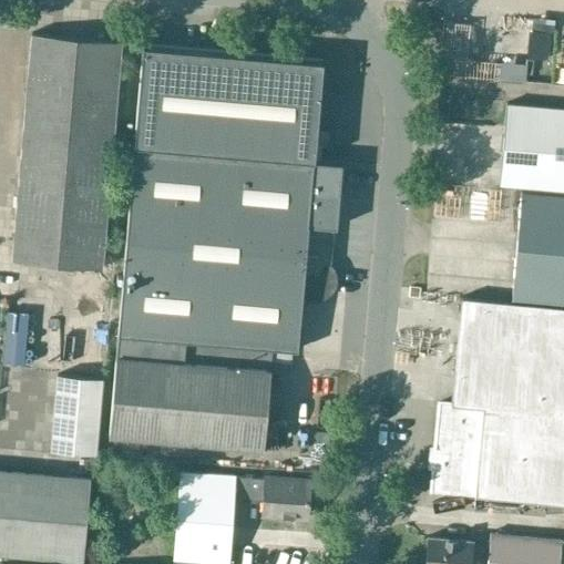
[(13,265),(103,273),(122,45),(32,38),(31,45),(13,265)]
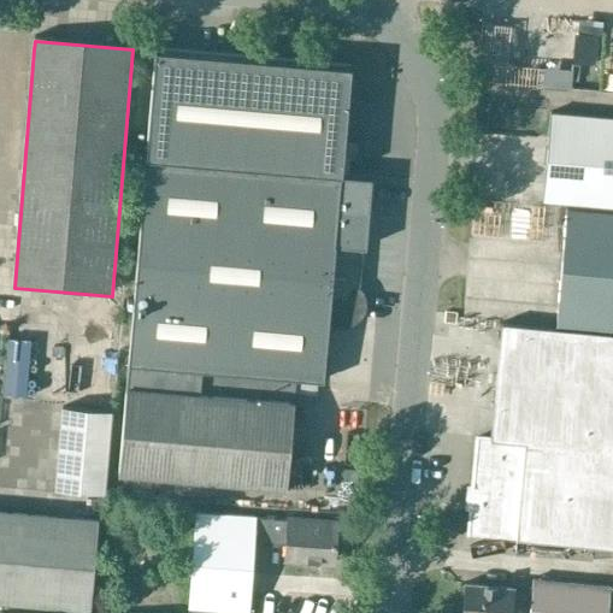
[(157,52),(148,149),(343,166),(352,69),(157,52)]
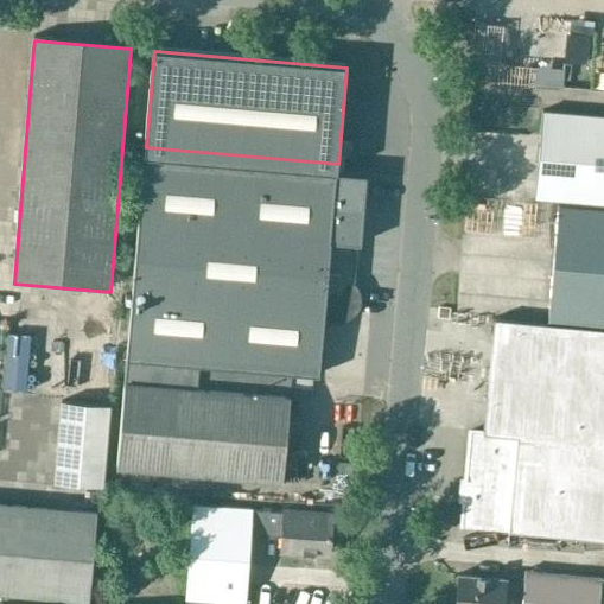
[(534,201),(603,207),(603,120),(542,115),(534,201)]
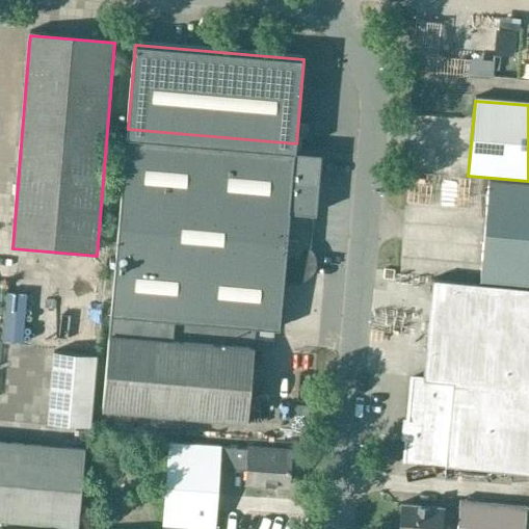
[(128,129),(109,349),(254,361),(256,331),(280,333),(284,282),(290,283),(294,280),(294,274),(310,275),(315,215),(318,216),(323,155),(295,153),(296,143),(128,129)]
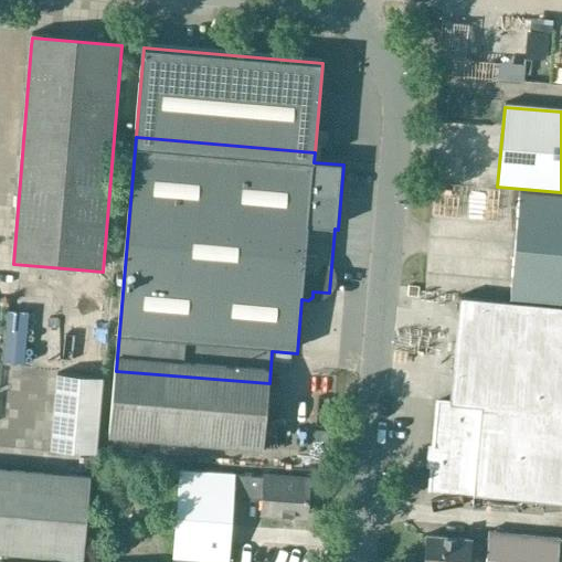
[(510,300),(561,305),(561,199),(519,195),(510,300)]
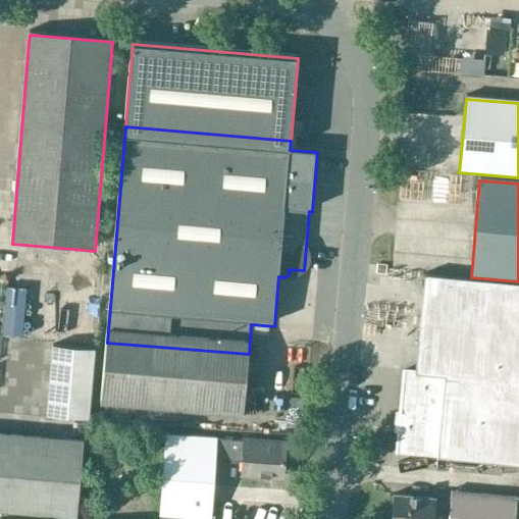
[(422,359),(421,374),(518,382),(518,286),(429,277),(422,359)]
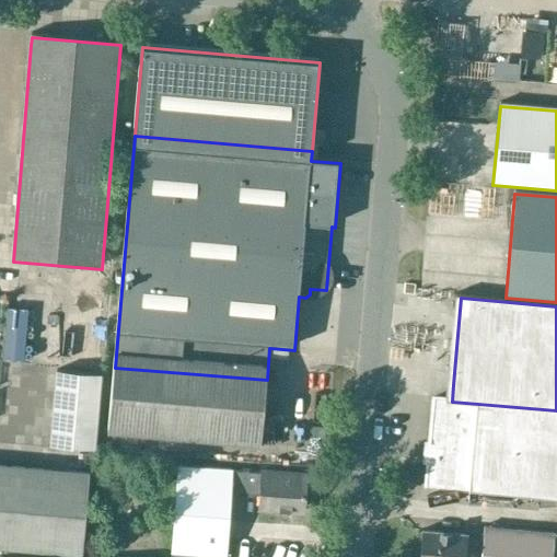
[(115,368),(109,434),(262,447),(267,380),(115,368)]
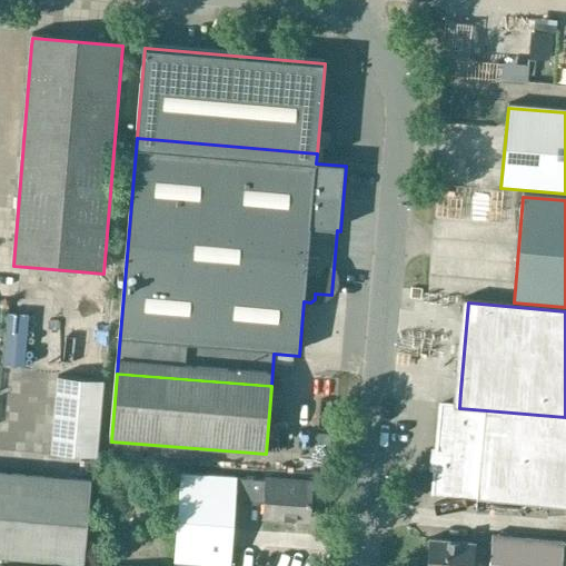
[(53,455),(99,458),(106,383),(60,378),(53,455)]
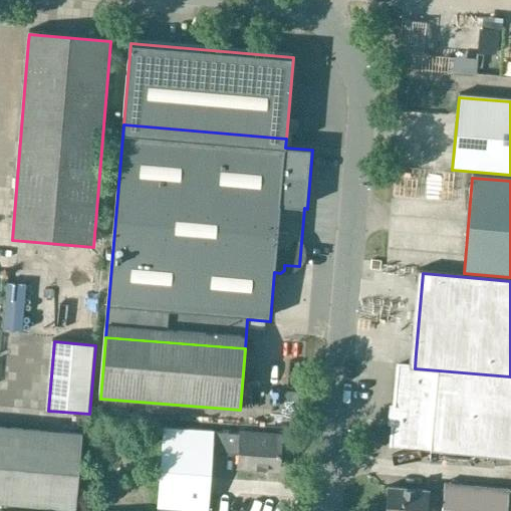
[(400,367),(393,448),(510,459),(510,376),(415,368),(400,367)]
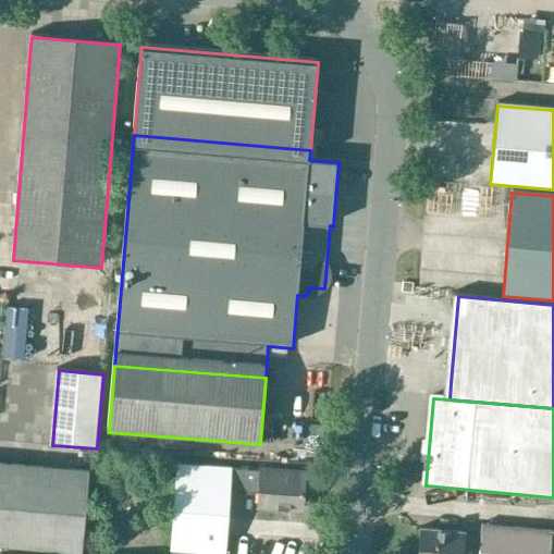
[(0,545),(82,553),(88,476),(0,467),(0,545)]
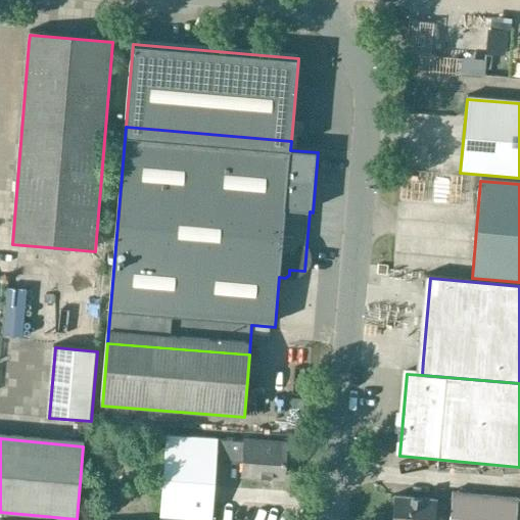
[(217,441),(208,441),(168,438),(161,519),(210,519),(215,460),(243,462),(242,479),(284,482),(286,446),(245,443),(245,445),(217,442),(217,441)]
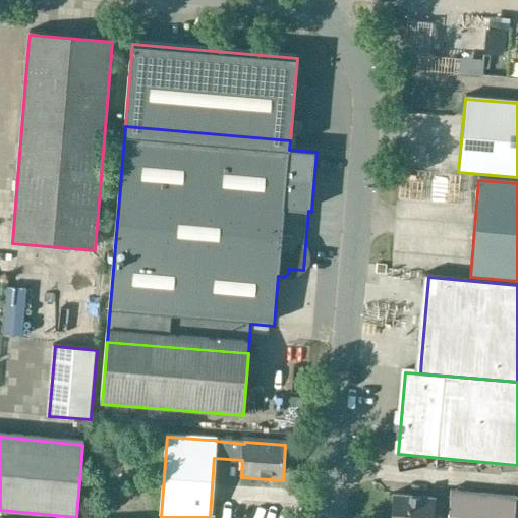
[(517,499),(451,493),(448,517),(517,517),(517,499)]
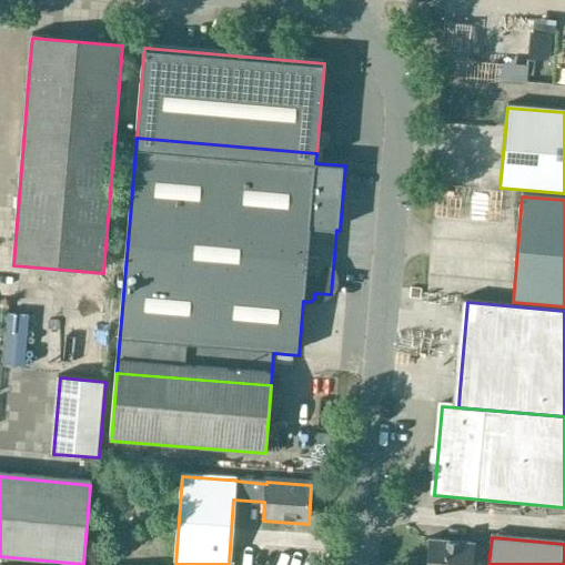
[(471,564),(473,546),(430,542),(427,564),(471,564)]
